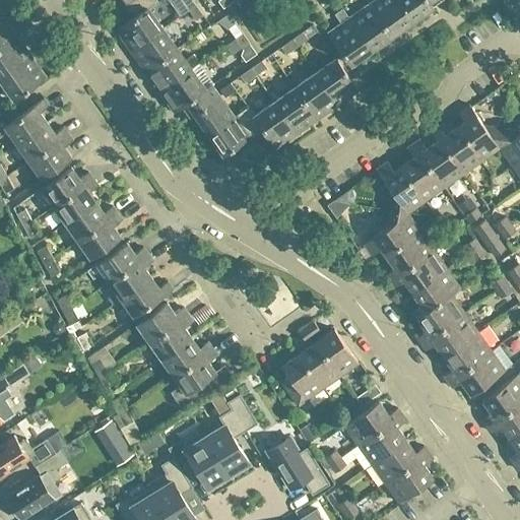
[(157,1),(156,0),(125,0),(136,15),(147,7),(148,8),(157,1)]
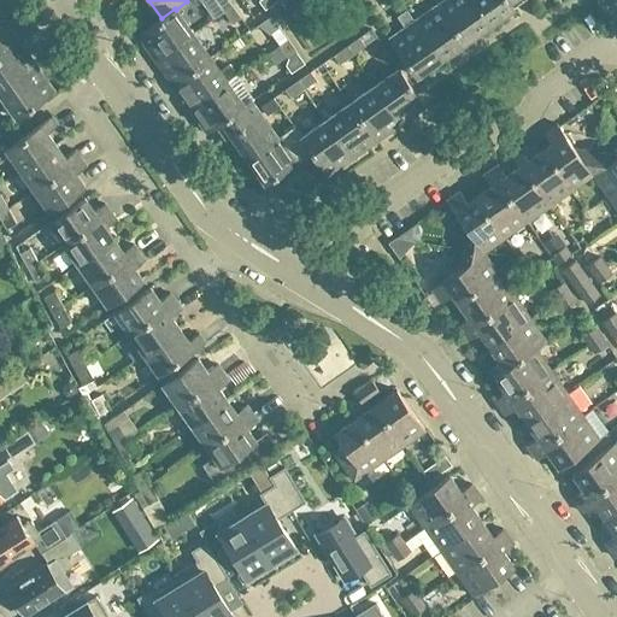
[(215,0),(223,11),(231,5),(228,0),(215,0)]
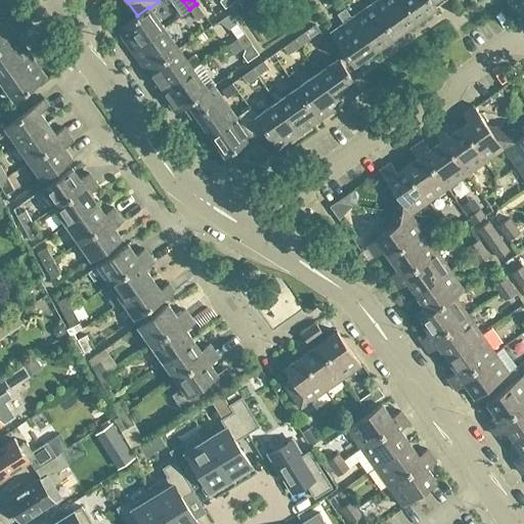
[(416,20),(401,0),(378,0),(373,3),(395,35),(416,20)]
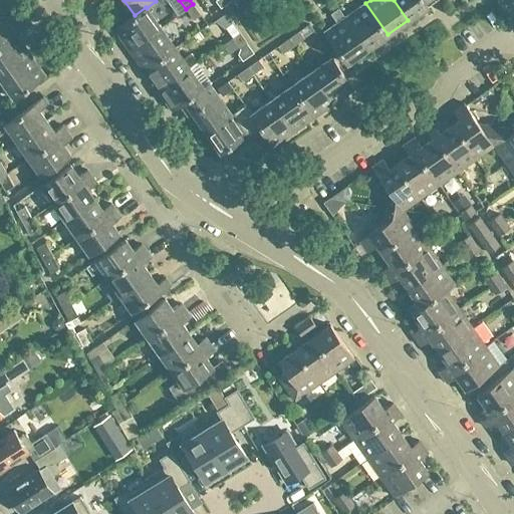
[(429,5),(425,0),(424,0),(394,0),(408,20),(429,5)]
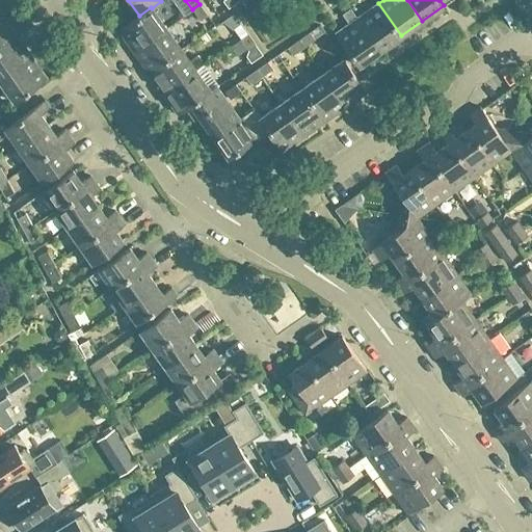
[(401,35),(378,3),(357,18),(357,19),(380,50),(401,35)]
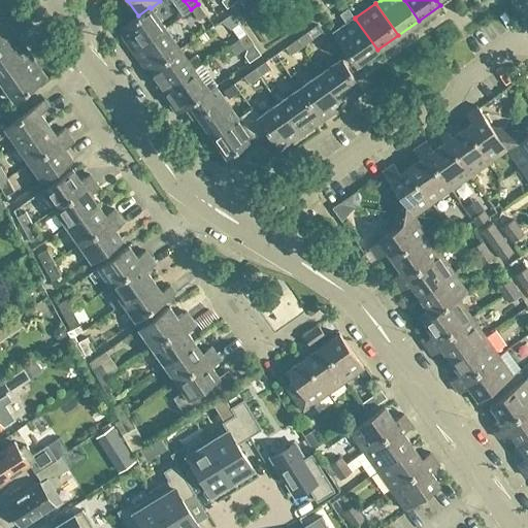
[(206,15),(198,4),(191,9),(199,21),(206,15)]
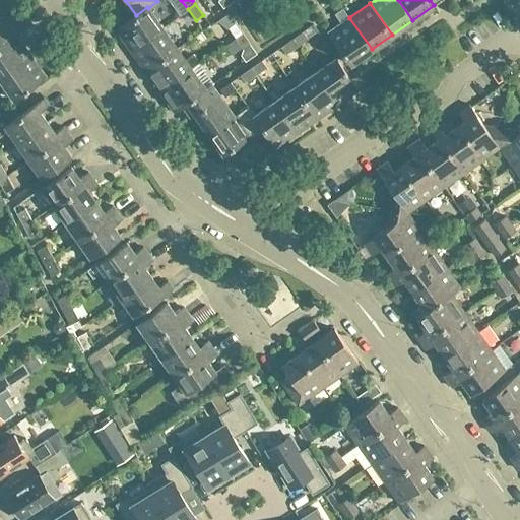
[(131,50),(163,27),(148,8),(147,7),(136,15),(117,28),(131,50)]
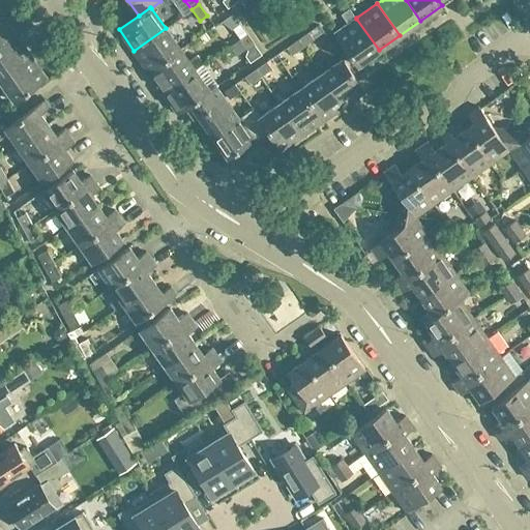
[(379,50),(356,19),(356,18),(349,7),(341,13),(348,24),(335,33),(357,65),(379,50)]
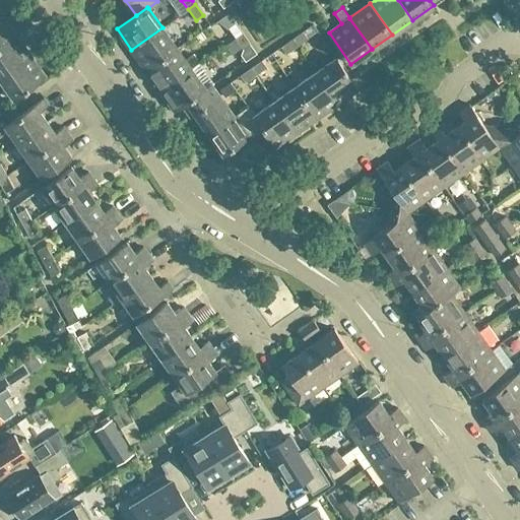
[(178,38),(195,25),(186,13),(169,25),(178,38)]
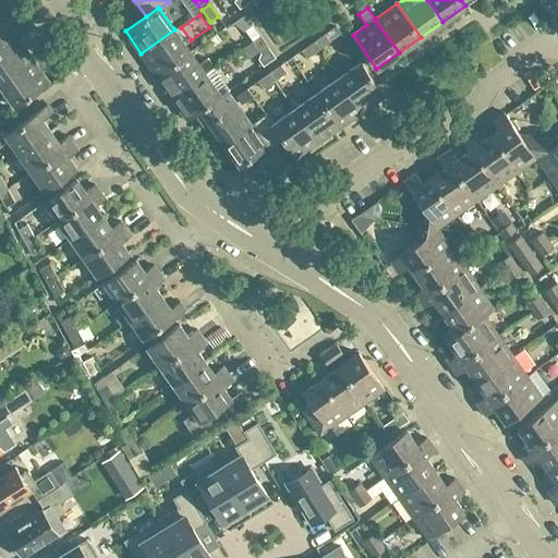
[(0,50),(17,38),(2,16),(0,17),(0,50)]
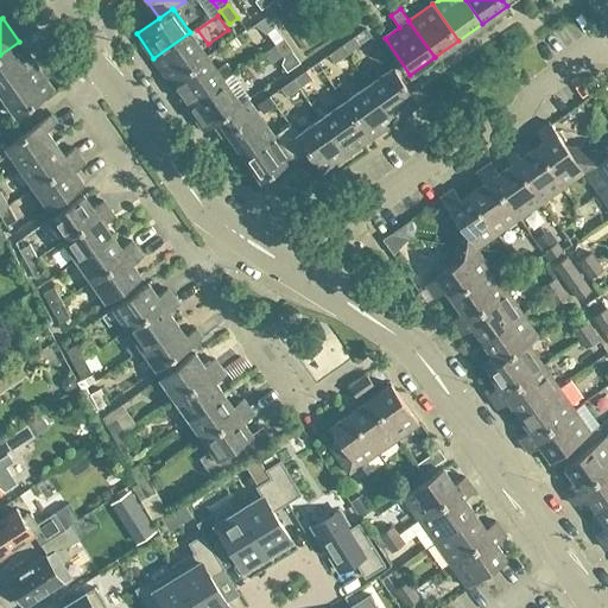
[(266,32),(276,44),(284,38),(274,26),(266,32)]
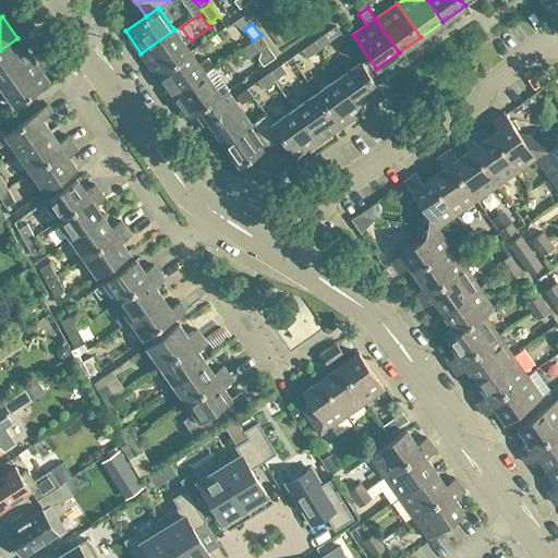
[(156,75),(190,52),(174,29),(141,53),(156,75)]
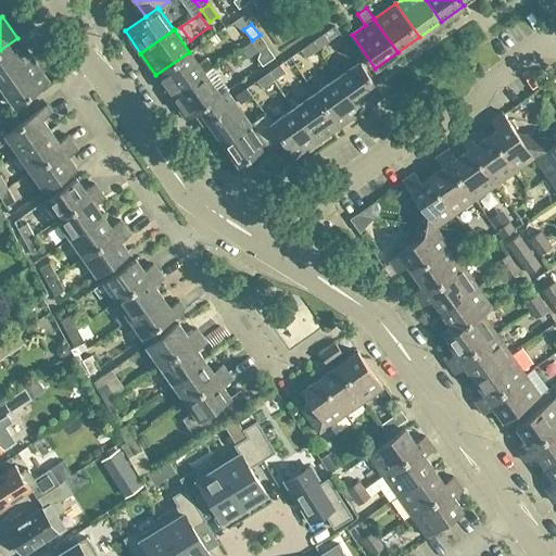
[(324,34),(312,41),(317,49),(329,41),(324,34)]
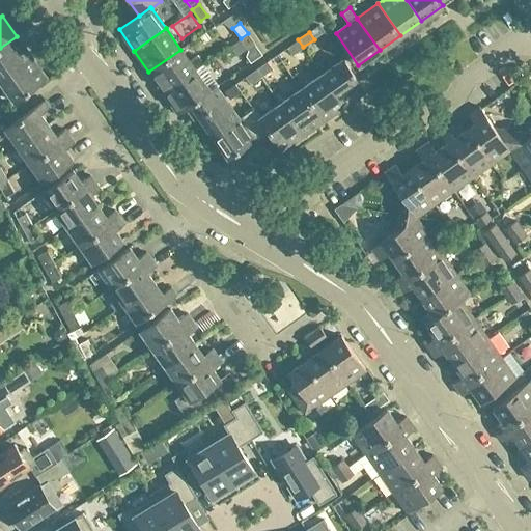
[(255,45),(248,33),(241,38),(248,50),(255,45)]
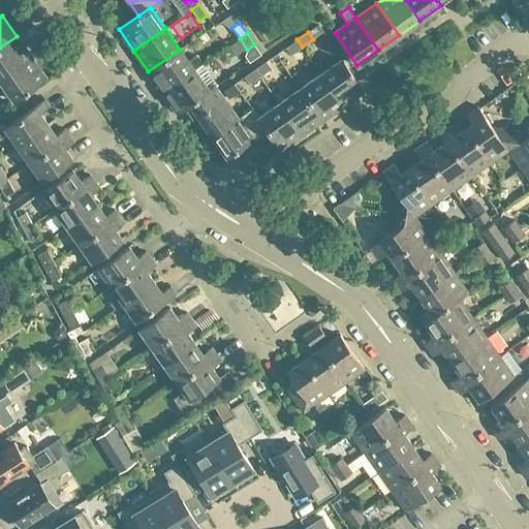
[(0,79),(31,57),(17,36),(0,48),(0,79)]
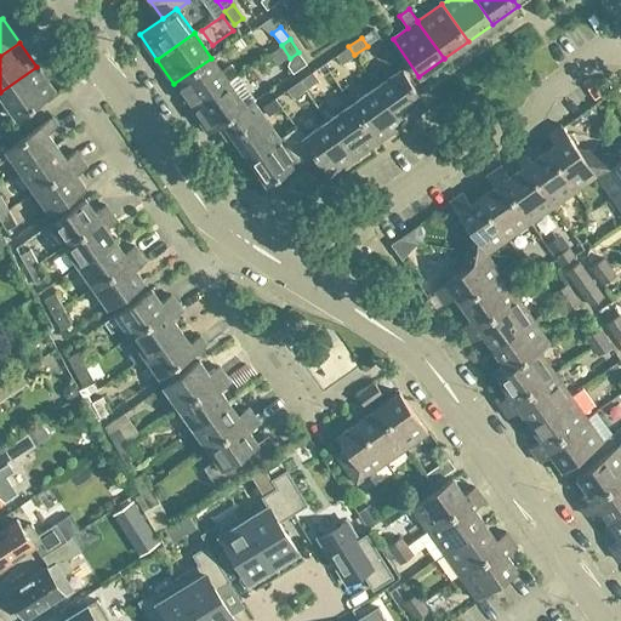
[(342,64),(354,55),(348,46),(336,56),(342,64)]
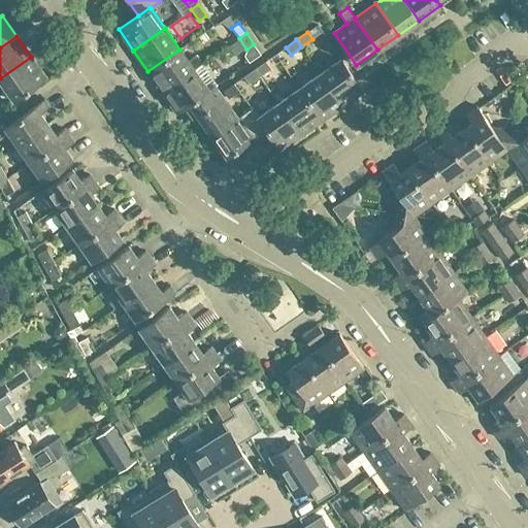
[(246,50),(244,56),(250,62),(261,54),(254,44),(246,50)]
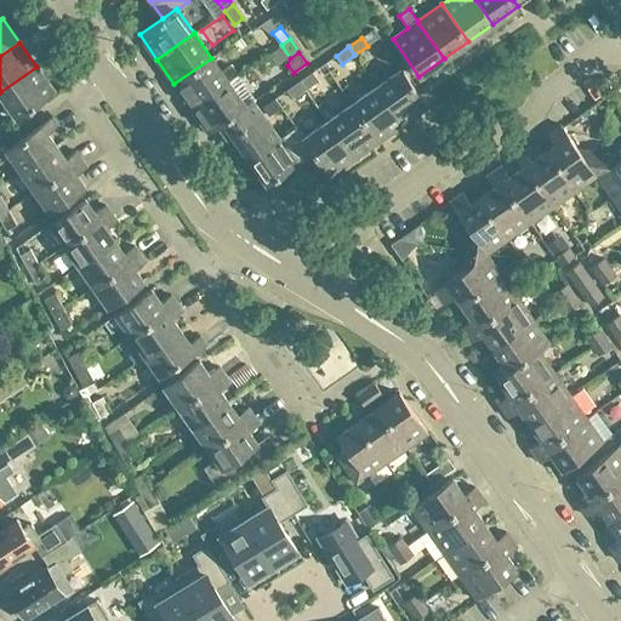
[(192,108),(239,74),(231,62),(220,69),(211,58),(174,84),(192,108)]
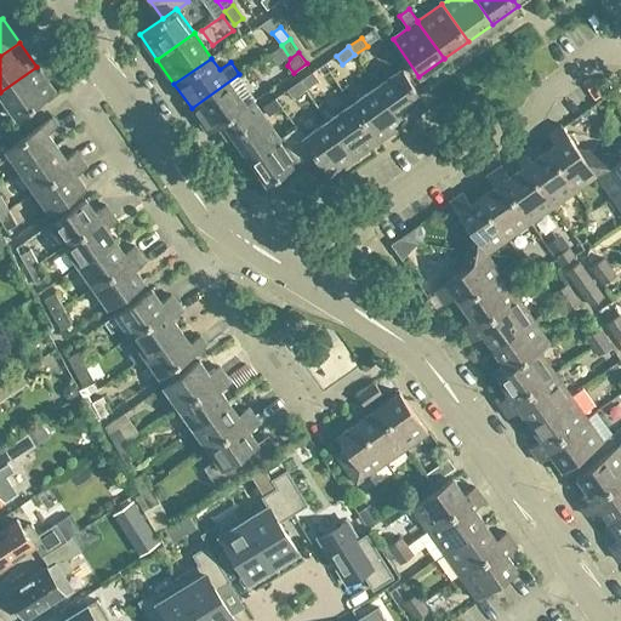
[(0,93),(17,118),(55,92),(36,67),(0,92),(0,93)]
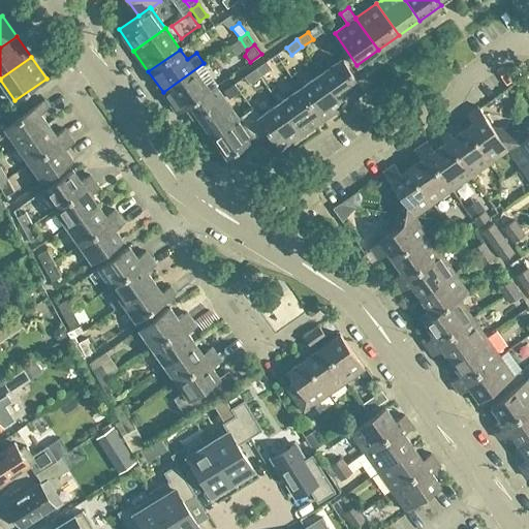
[(365,90),(342,59),(321,73),(343,105),(365,90)]
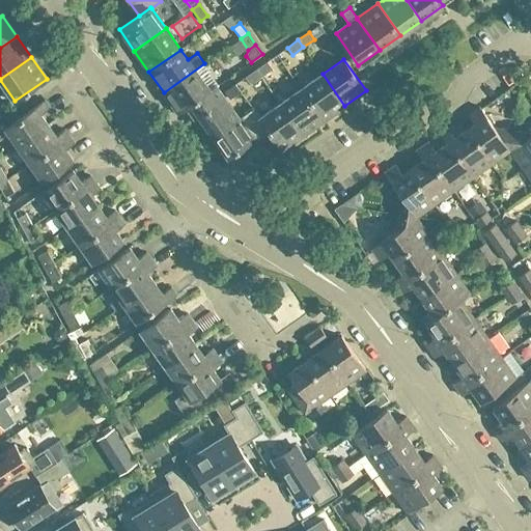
[(268,61),(256,68),(261,77),(273,68),(268,61)]
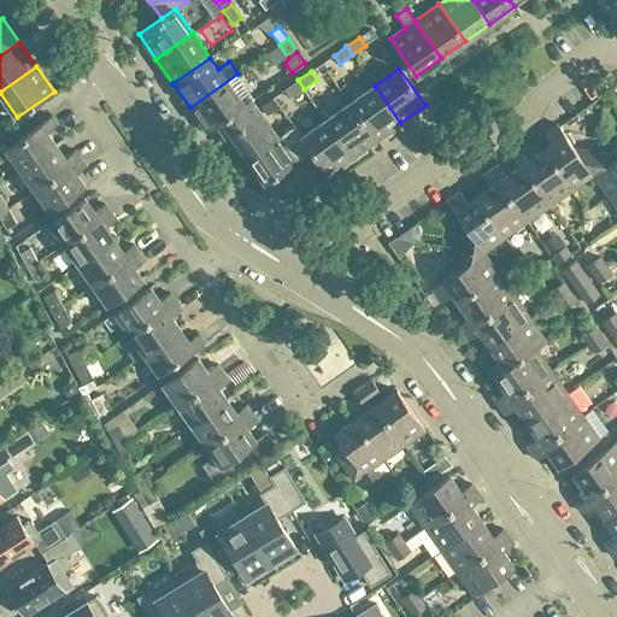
[(244,105),(251,100),(254,98),(238,74),(191,107),(207,133),(223,122),(245,106),(244,105)]
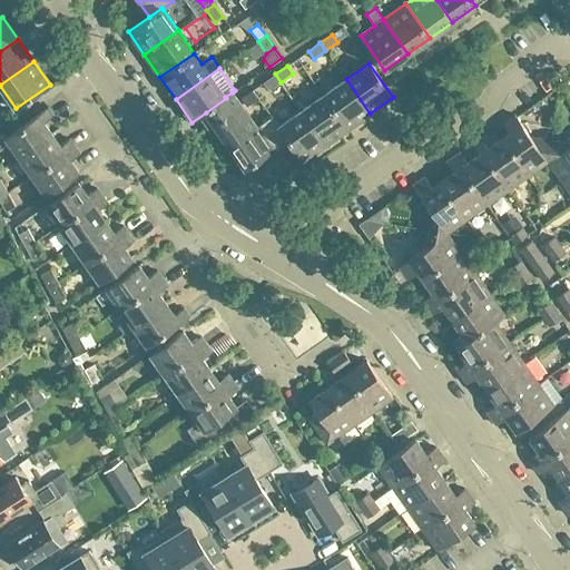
[(269,90),(281,82),(275,74),(264,82),(269,90)]
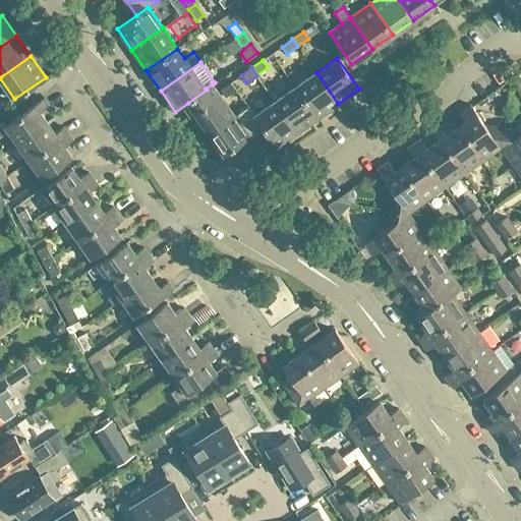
[(338,104),(316,72),(296,87),(317,118),(338,104)]
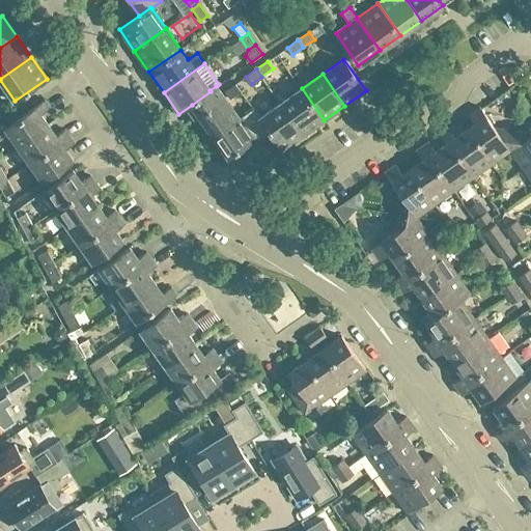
[(230,99),(241,91),(235,84),(225,91),(230,99)]
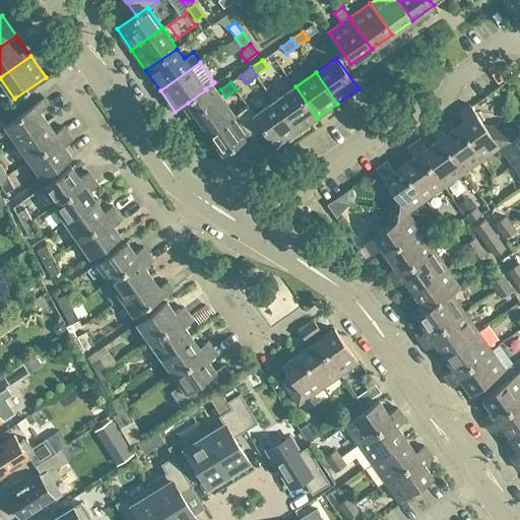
[(234,116),(211,84),(205,88),(206,89),(188,103),(209,133),(234,116)]
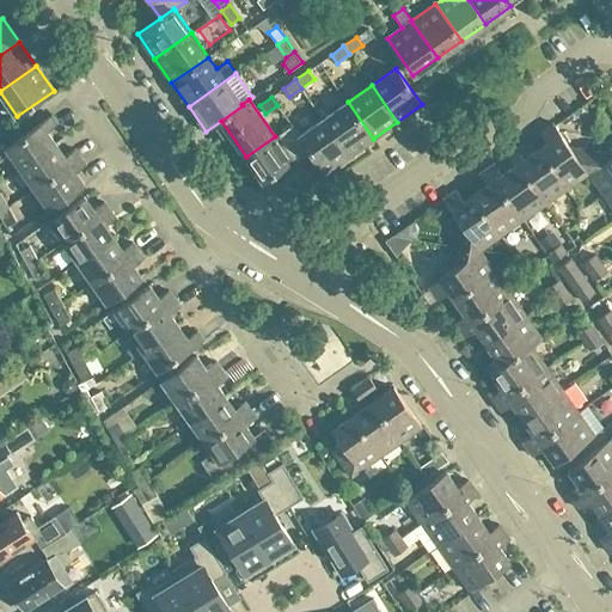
[(373,139),(348,102),(324,120),(349,155),(373,139)]
